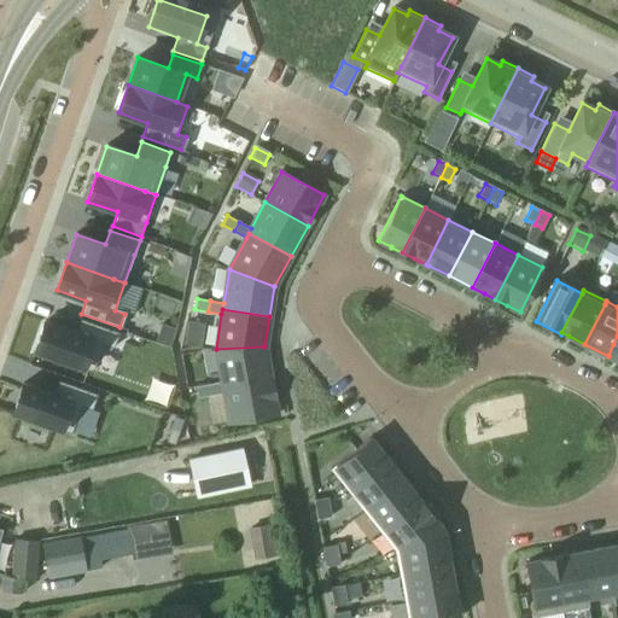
[(44,322),(34,350),(82,367),(92,339),(103,344),(108,330),(79,319),(74,333),(44,322)]
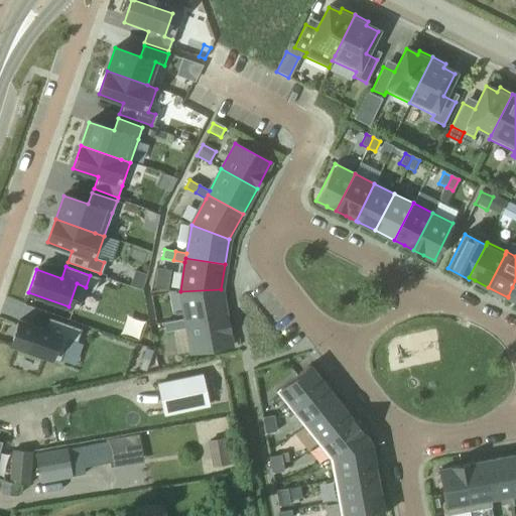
[(221,289),(180,291),(185,320),(186,326),(226,317),(221,289)]
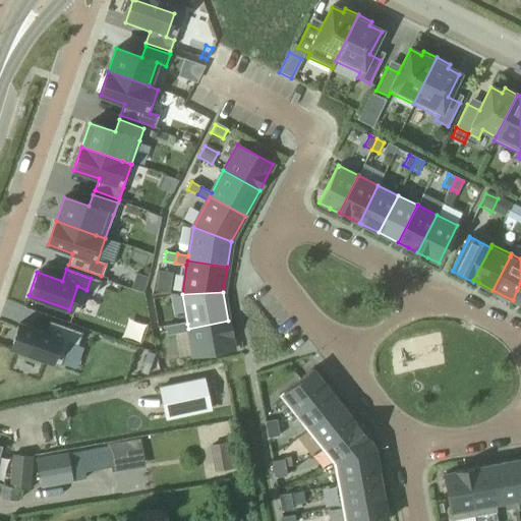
[(19,323),(11,346),(52,360),(60,337),(69,340),(73,328),(49,320),(45,332),(19,323)]
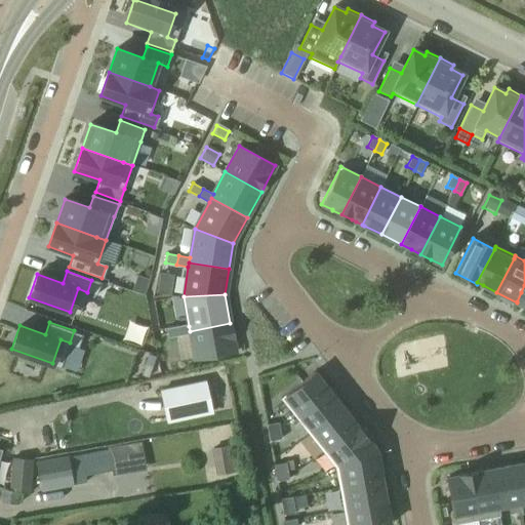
[(230,323),(190,331),(191,335),(195,360),(236,353),(230,323)]
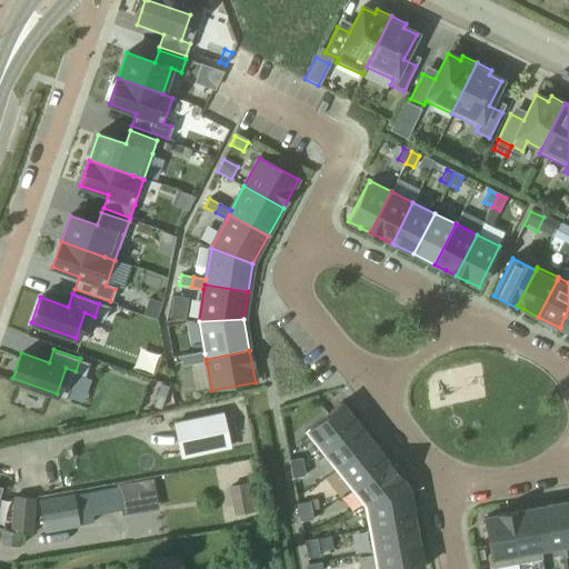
[(205,353),(192,356),(195,366),(207,363),(206,359),(205,353)]
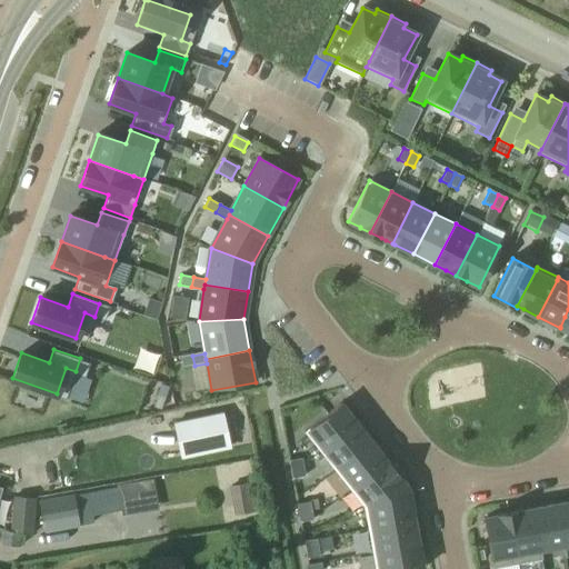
[(192,356),(180,358),(182,368),(191,367),(195,366),(192,356)]
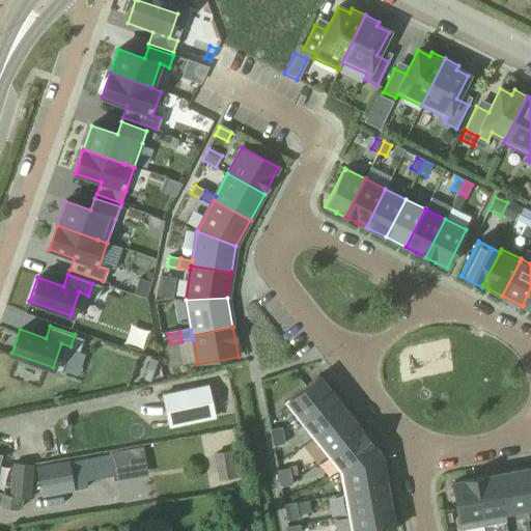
[(298,421),(331,394),(317,376),(284,403),(298,421)]
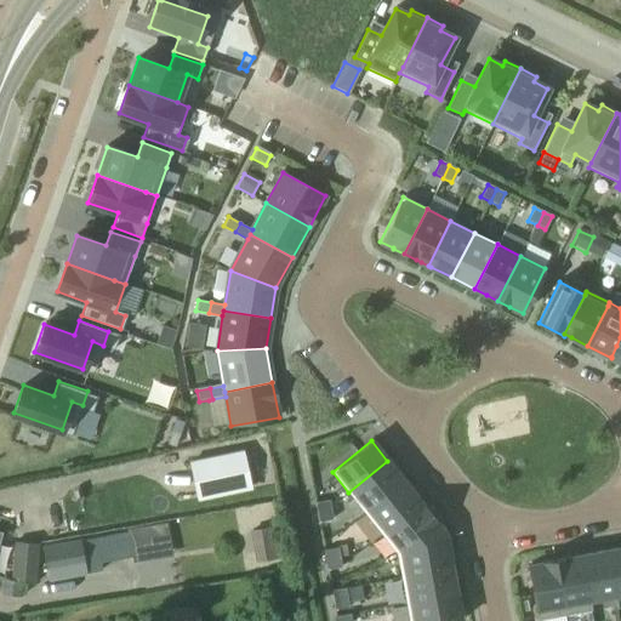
[(243,451),(189,462),(198,499),(250,488),(243,451)]
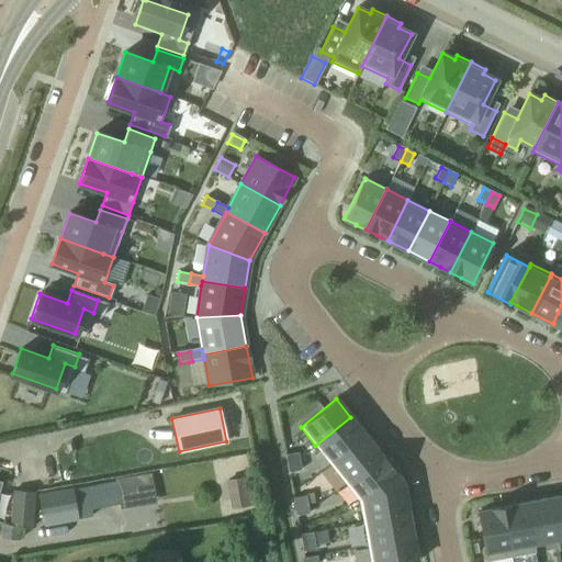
[(329,464),(366,436),(350,417),(315,446),(329,464)]
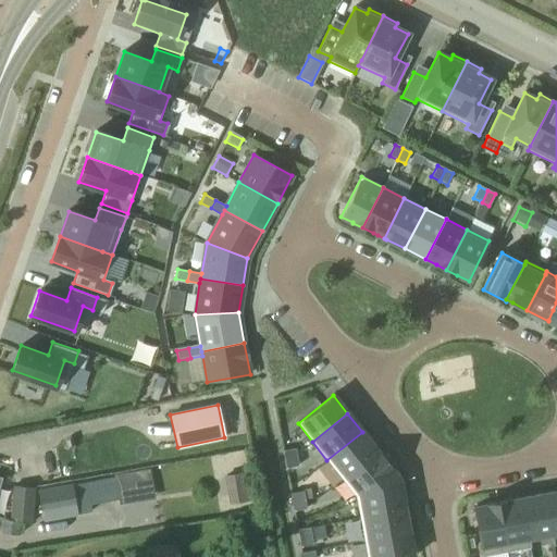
[(342,478),(376,450),(362,432),(326,460),(342,478)]
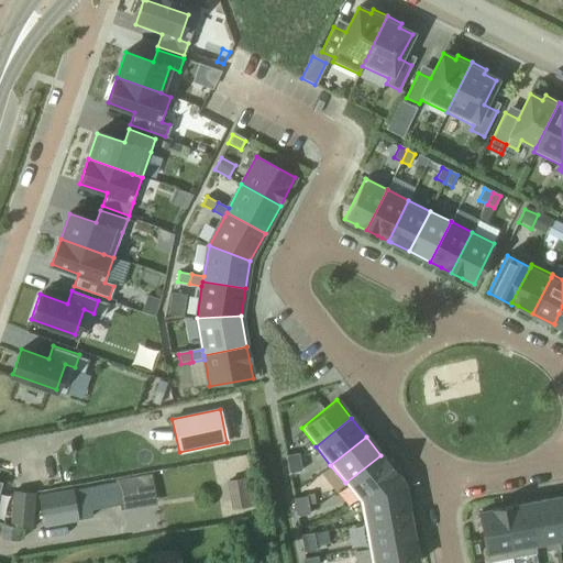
[(286,456),(287,464),(300,462),(299,453),(286,456)]
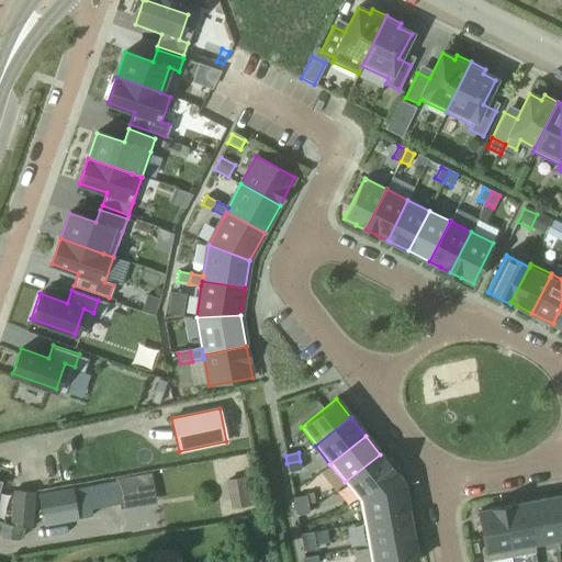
[(382,457),(380,454),(345,482),(359,501),(402,482),(395,473),(382,456),(382,457)]
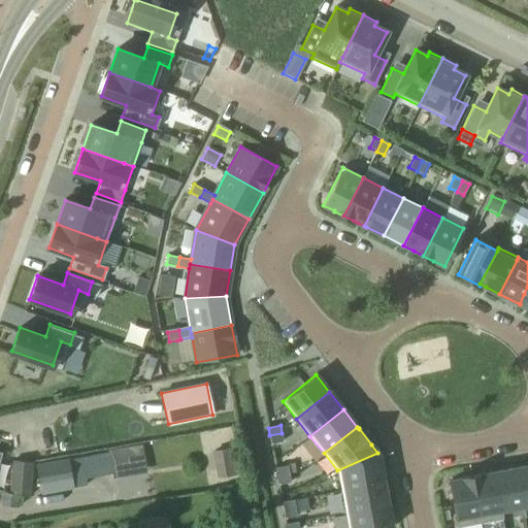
[(282,433),(269,435),(271,443),(283,441),(282,433)]
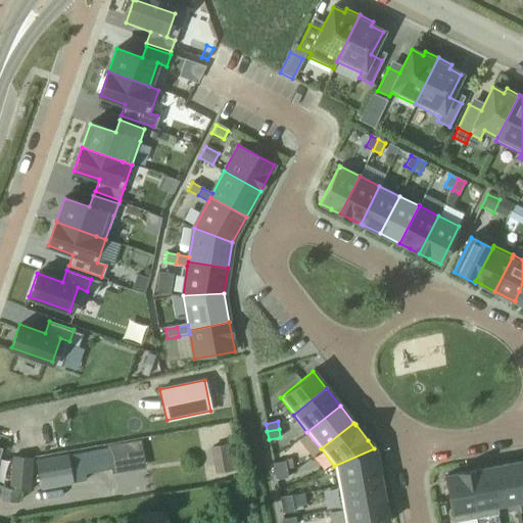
[(216,471),(238,467),(234,442),(211,446),(216,471)]
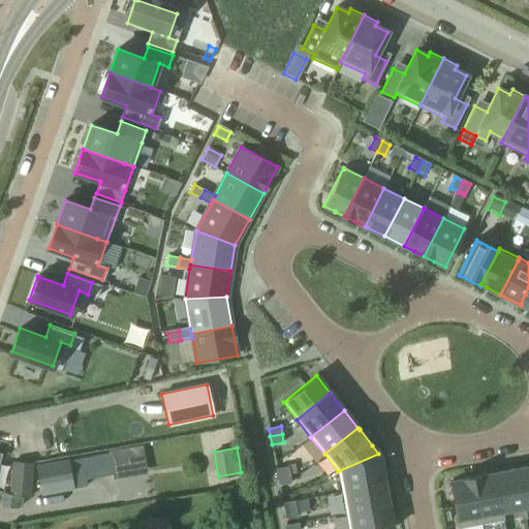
[(94,456),(97,477),(113,474),(109,453),(94,456)]
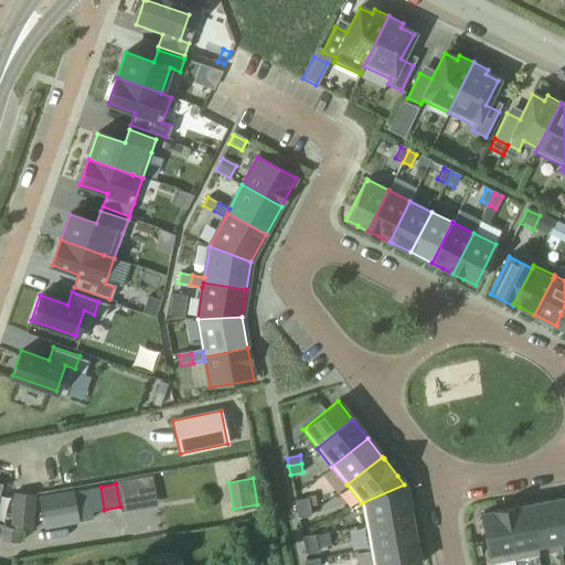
[(361,503),(365,526),(411,519),(404,484),(361,503)]
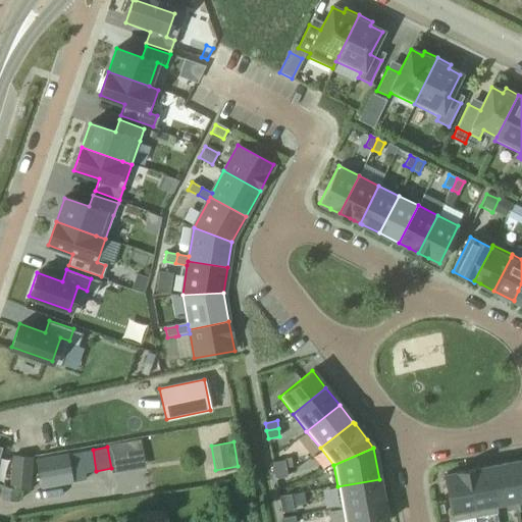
[(93,450),(68,454),(71,475),(72,482),(87,480),(86,473),(96,471),(93,450)]
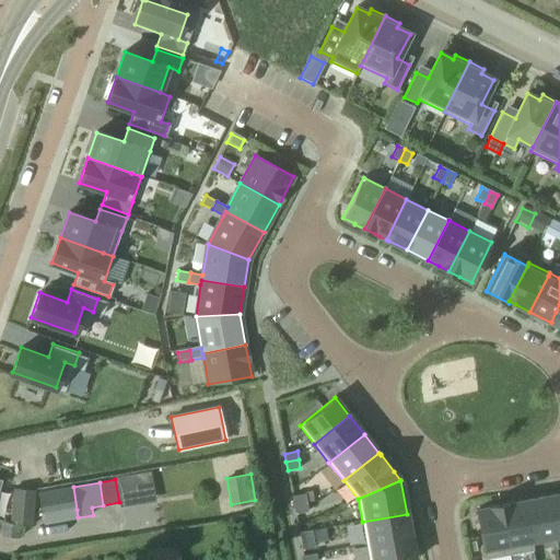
[(77,510),(73,487),(73,486),(38,492),(45,524),(78,517),(77,510)]
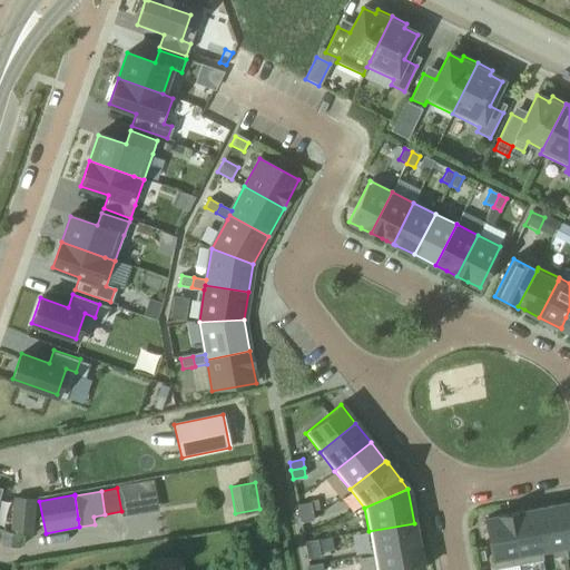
[(13,532),(33,533),(36,500),(15,499),(13,532)]
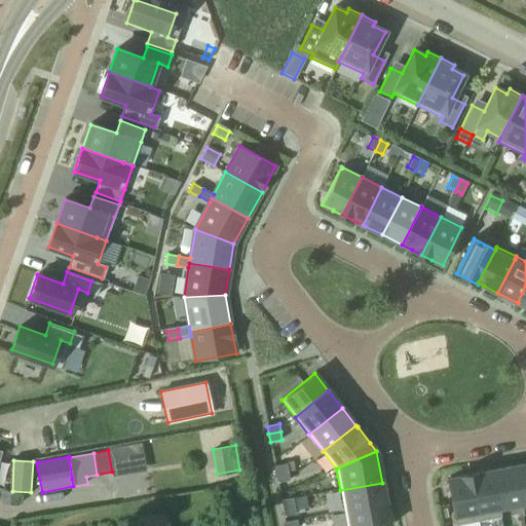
[(287,464),(274,466),(275,475),(288,473),(287,464)]
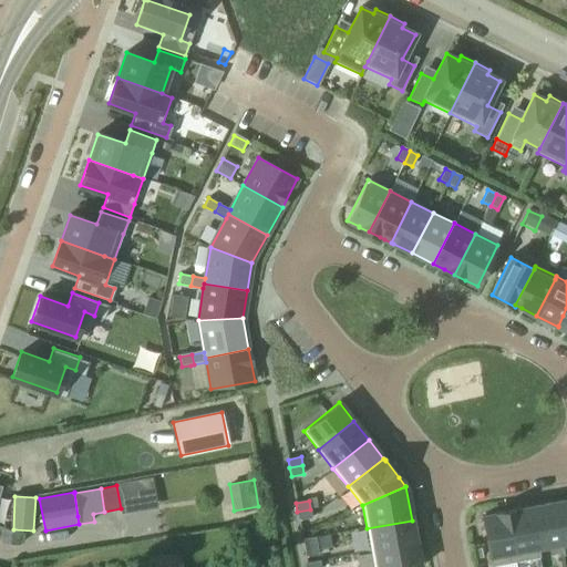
[(560,543),(566,542),(566,501),(554,504),(560,543)]
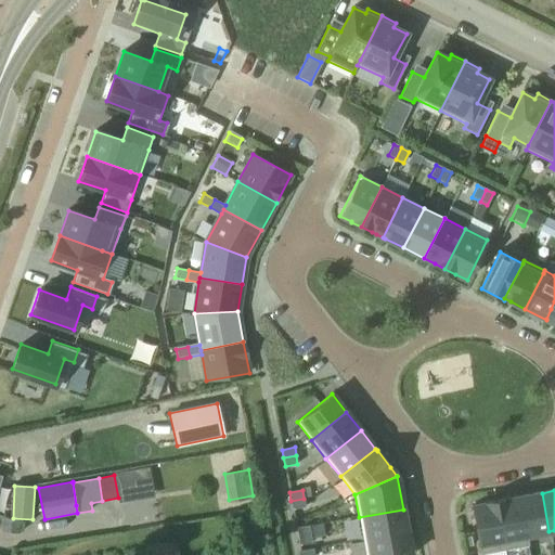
[(542,493),(518,497),(526,536),(549,531),(542,493)]
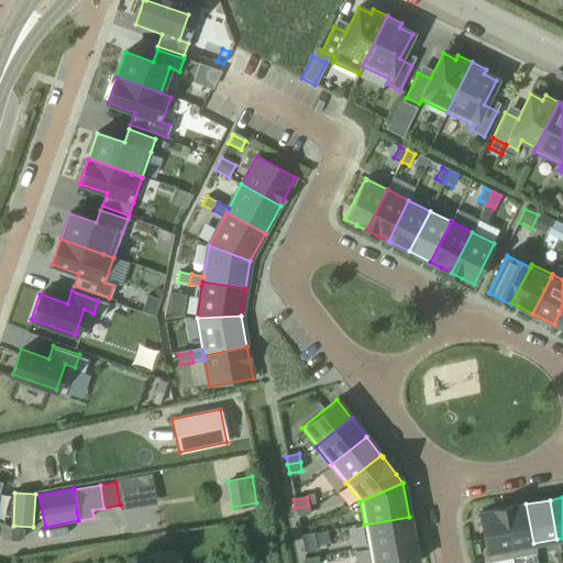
[(515,506),(503,508),(512,559),(536,554),(533,543),(526,504),(515,507),(515,506)]
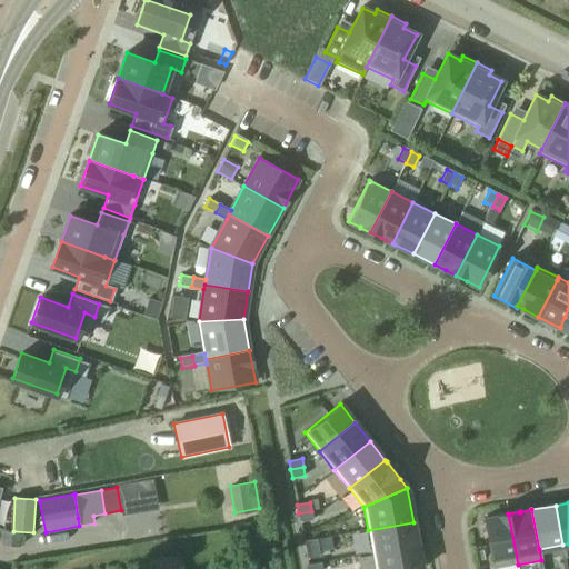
[(311,511),(298,513),(300,522),(313,520),(311,511)]
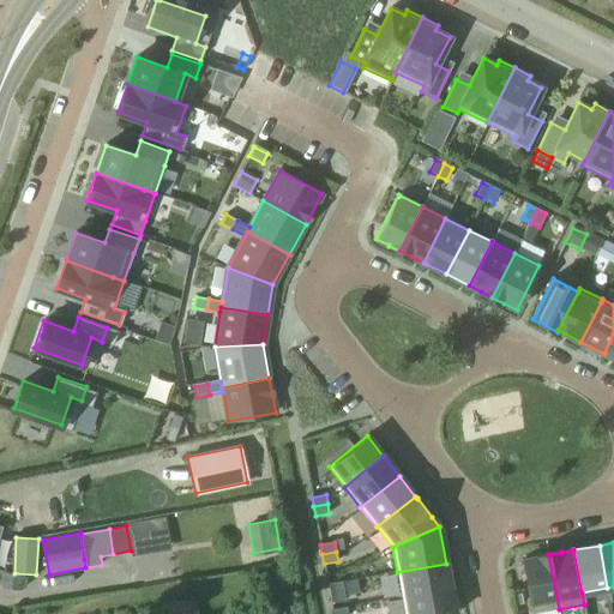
[(559,609),(548,554),(536,557),(522,560),(533,613),(559,609)]
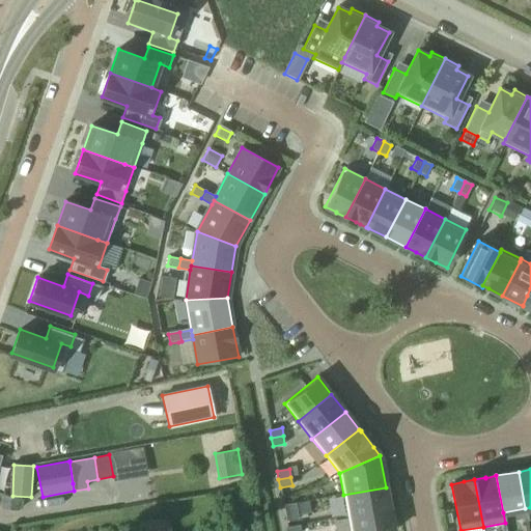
[(343,495),(347,518),(390,509),(386,487),(343,495)]
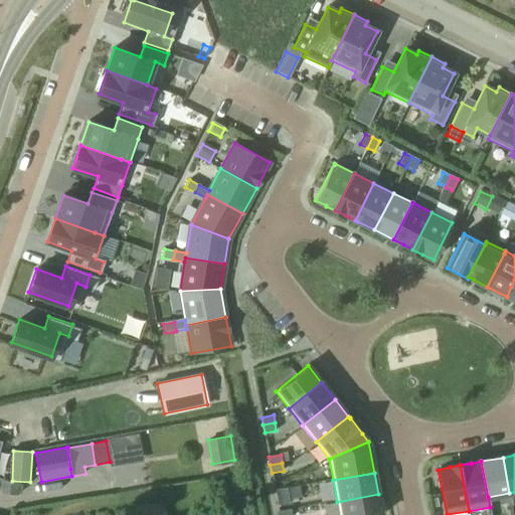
[(1,493),(17,494),(18,483),(2,481),(1,493)]
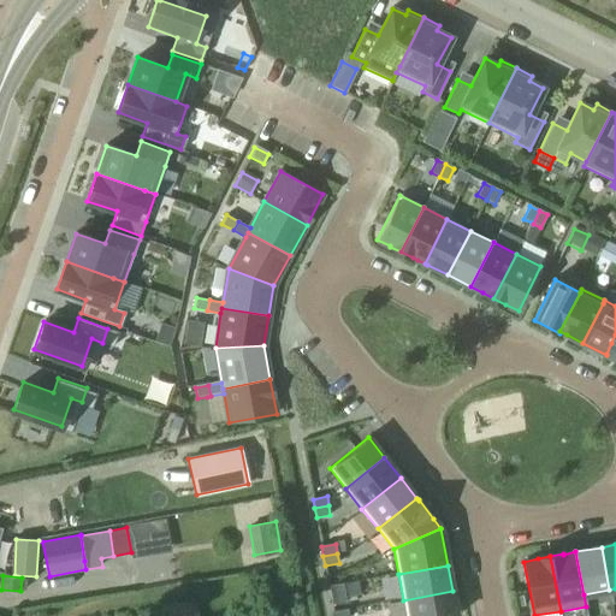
[(360,596),(357,582),(343,585),(345,594),(345,598),(360,596)]
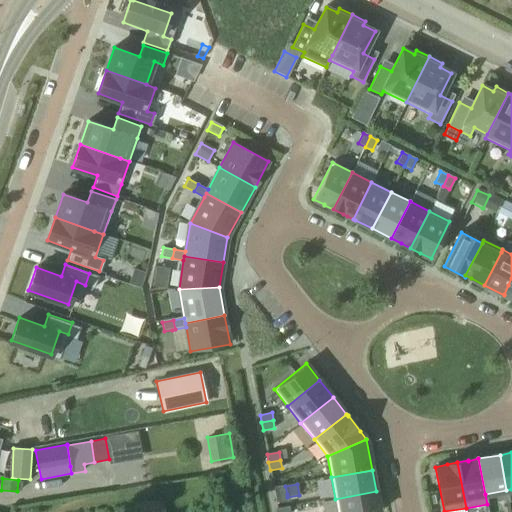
[(273,488),(275,496),(287,494),(285,486),(273,488)]
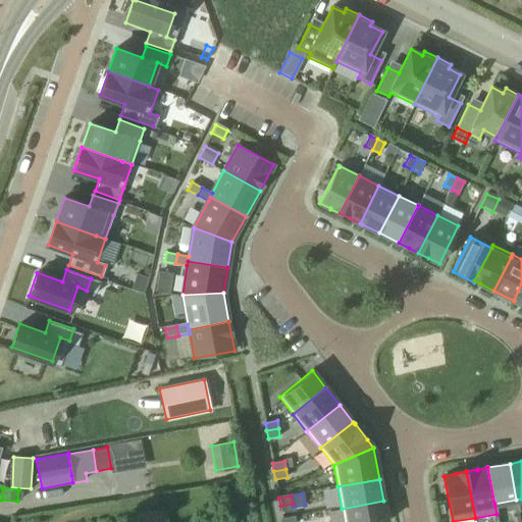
[(386,521),(383,501),(342,509),(344,521),(386,521)]
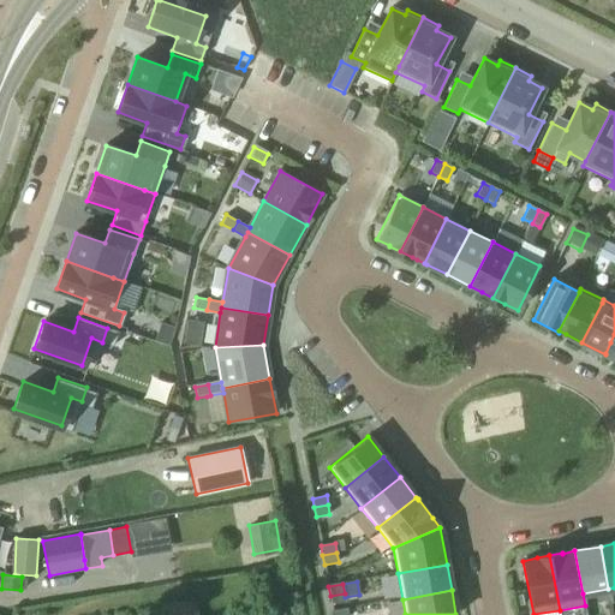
[(345,597),(345,593),(330,596),(332,605),(346,603),(345,597)]
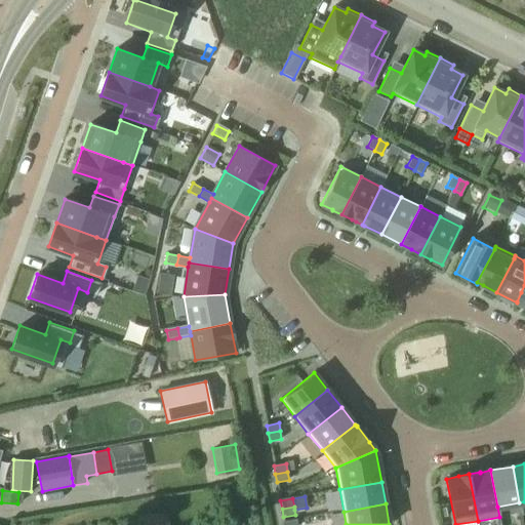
[(437,509),(438,517),(446,516),(445,508),(437,509)]
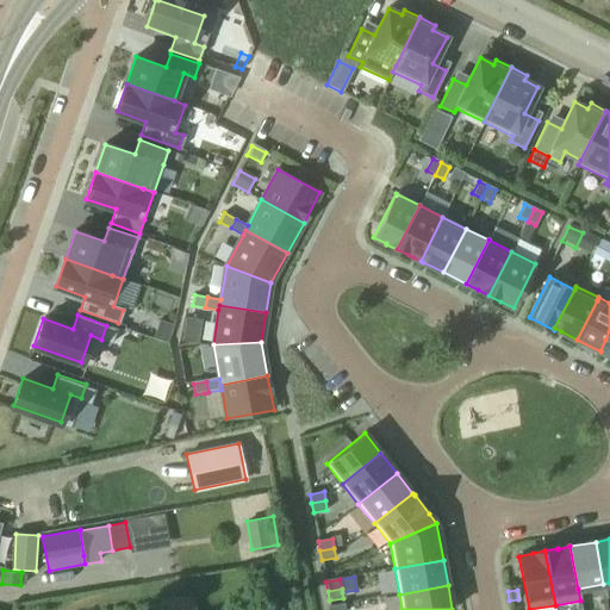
[(159,609),(194,609),(193,598),(159,602),(159,609)]
